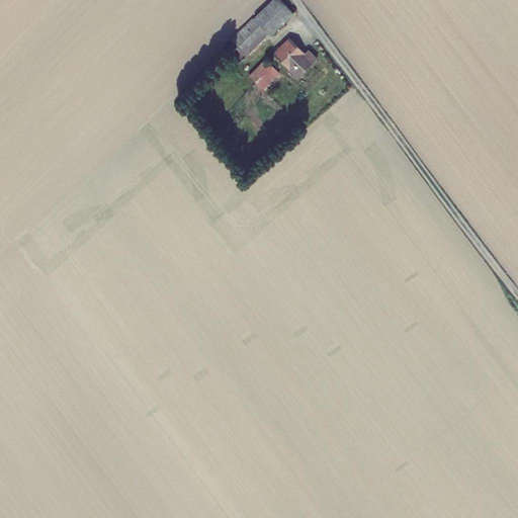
[(294,13),(280,0),(273,0),(254,19),(269,34),(270,36),(294,13)]
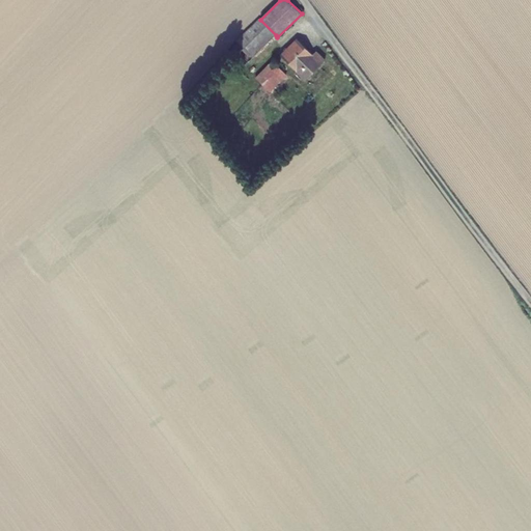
[(244,48),(253,58),(276,35),(260,20),(238,42),(244,48)]
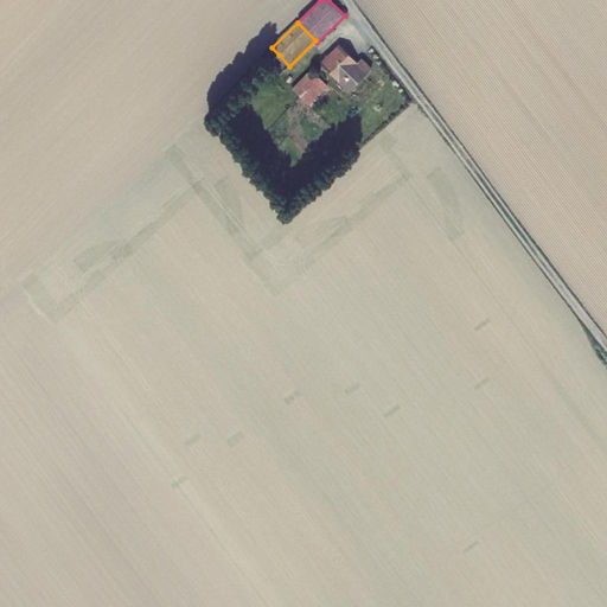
[(340,44),(321,63),(350,91),(369,72),(358,62),(340,44)]
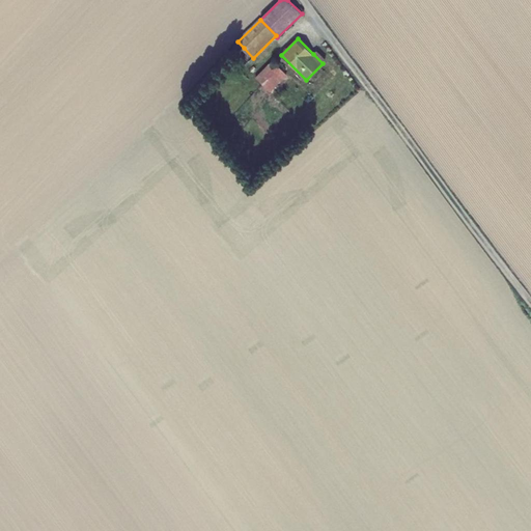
[(240,53),(249,62),(253,58),(244,48),(240,53)]
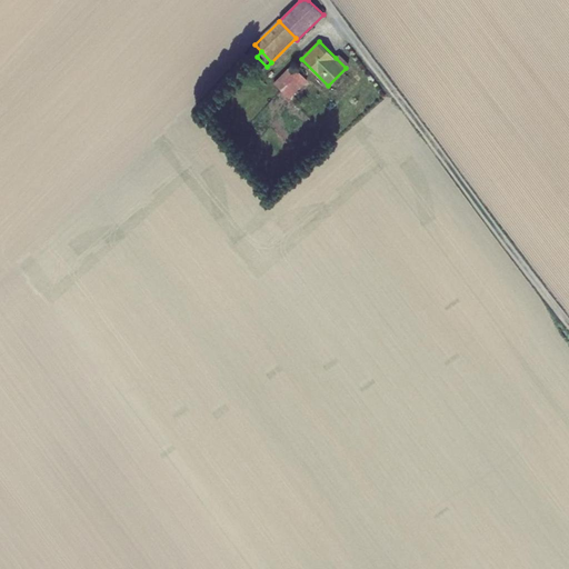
[(349,65),(339,55),(336,58),(346,68),(349,65)]
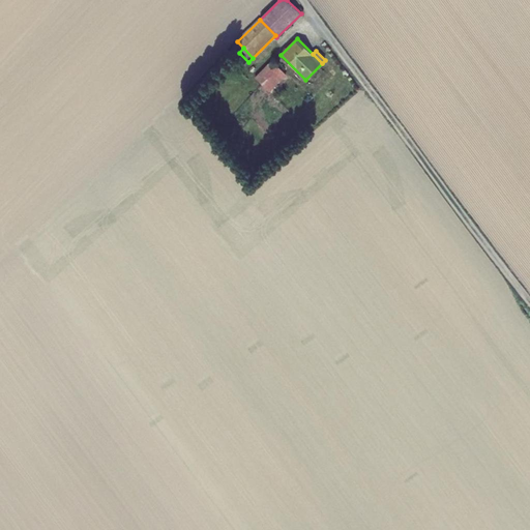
[(272,61),(256,78),(269,91),(286,75),(272,61)]
